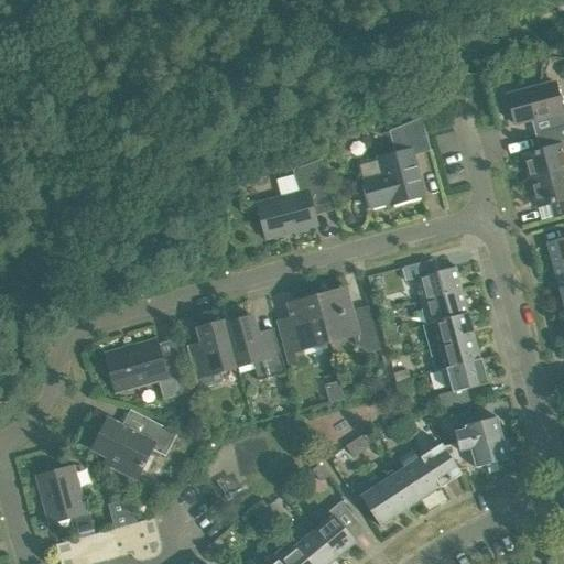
[(563,110),(562,111),(554,83),(507,96),(516,126),(549,117),(552,130),(563,126),(563,110)]
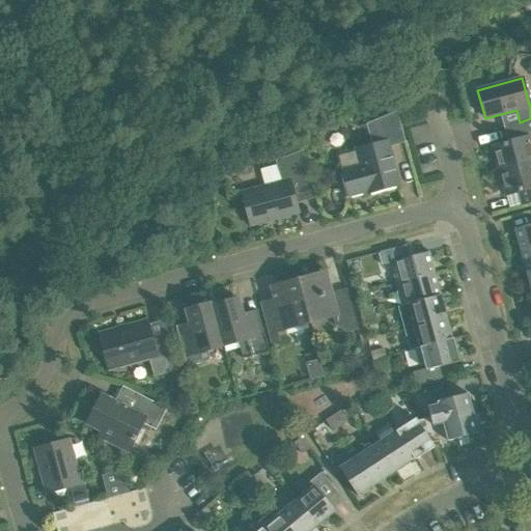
[(368,193),(399,185),(389,146),(406,142),(397,111),(366,124),(372,145),(357,149),(361,166),(342,171),(348,196),(367,191),(368,193)]
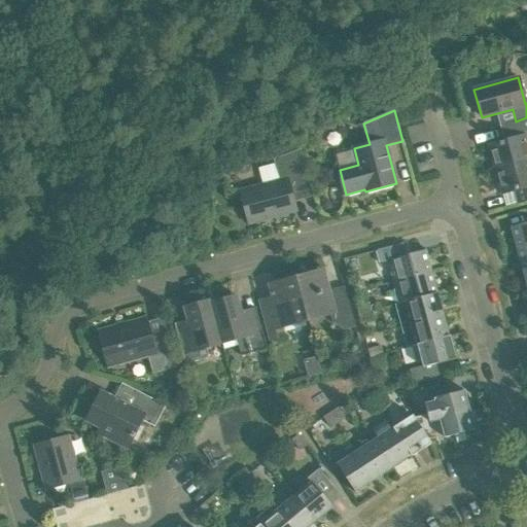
[(510,139),(489,145),(496,170),(526,161),(526,117),(516,121),(505,125),(510,139)]
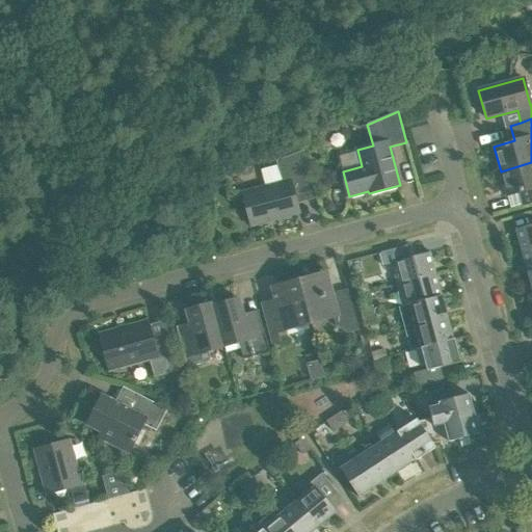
[(251,225),(298,213),(292,188),(312,182),(303,151),(276,161),(282,182),(242,193),(251,225)]
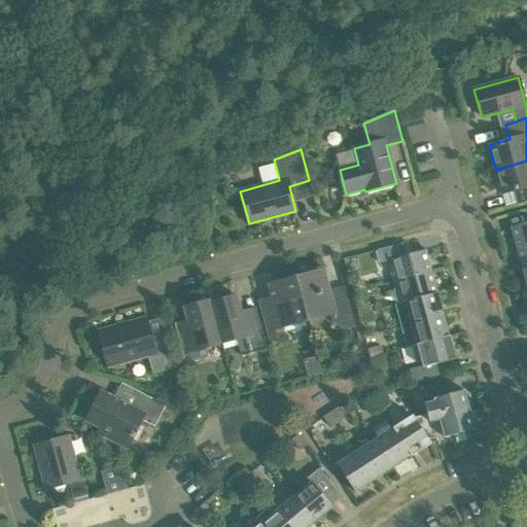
[(526,161),(496,170),(502,194),(525,188),(526,197),(526,161)]
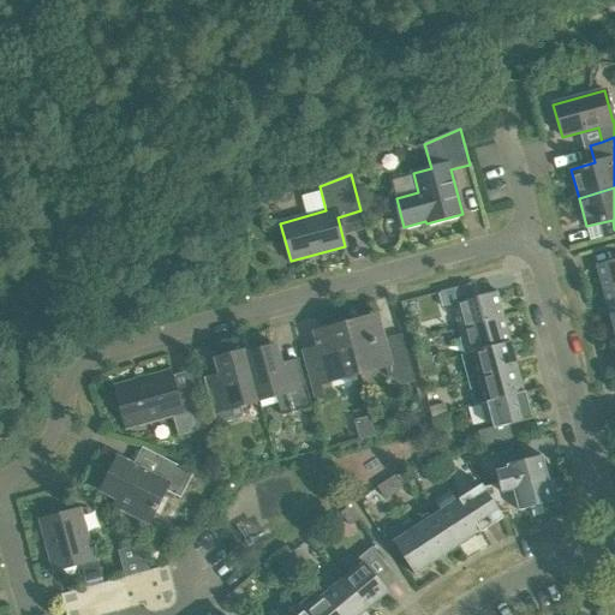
[(614,287),(614,260),(596,266),(596,267),(597,267),(603,291),(614,287)]
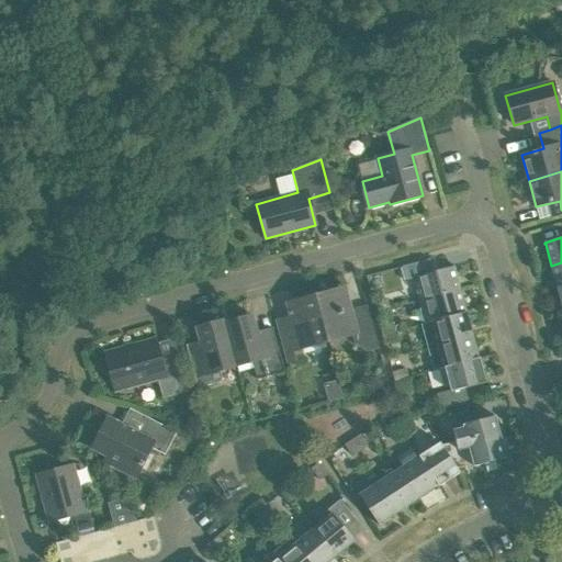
[(434,272),(430,259),(402,267),(406,281),(414,279),(419,301),(460,291),(454,268),(456,268),(454,267),(434,272)]
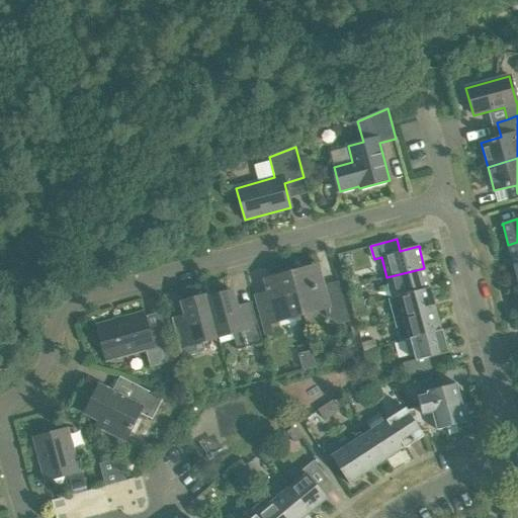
[(517,242),(508,245),(514,266),(517,264),(517,242)]
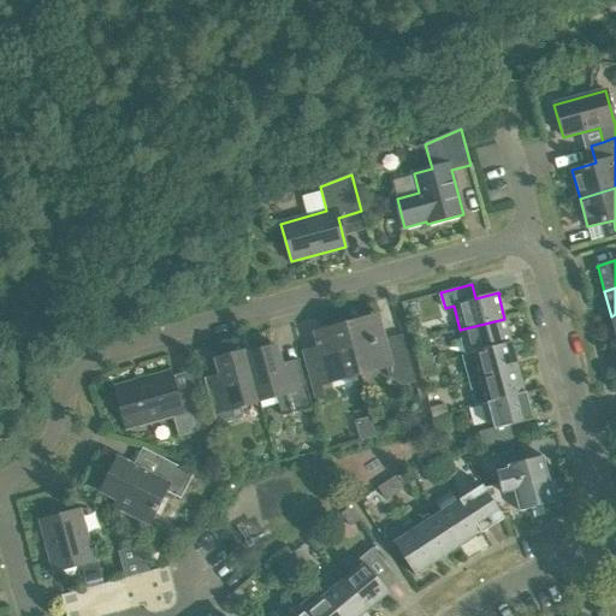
[(511,343),(504,319),(460,330),(467,355),(474,354),(511,343)]
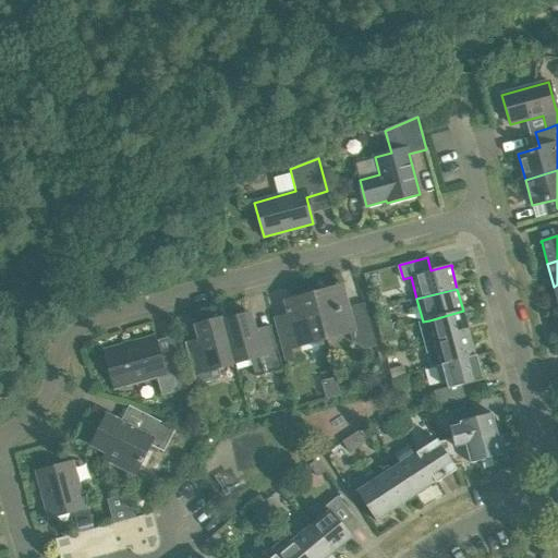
[(354,314),(349,311),(343,290),(316,298),(315,298),(326,339),(350,334),(352,341),(365,349),(376,347),(366,310),(354,314)]
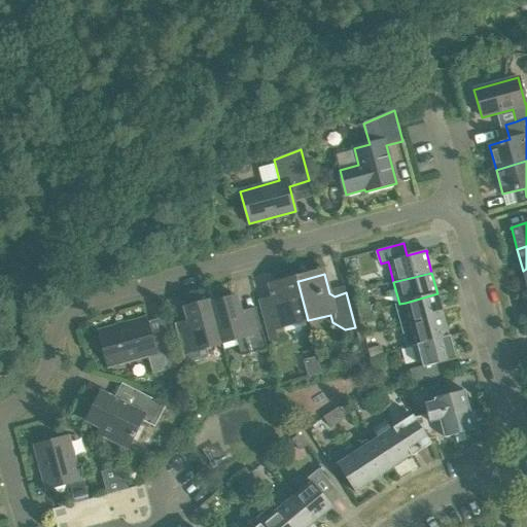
[(308,320),(297,281),(299,281),(297,277),(270,284),(277,313),(265,316),(271,341),(284,337),(281,326),(307,319),(307,321),(308,320)]
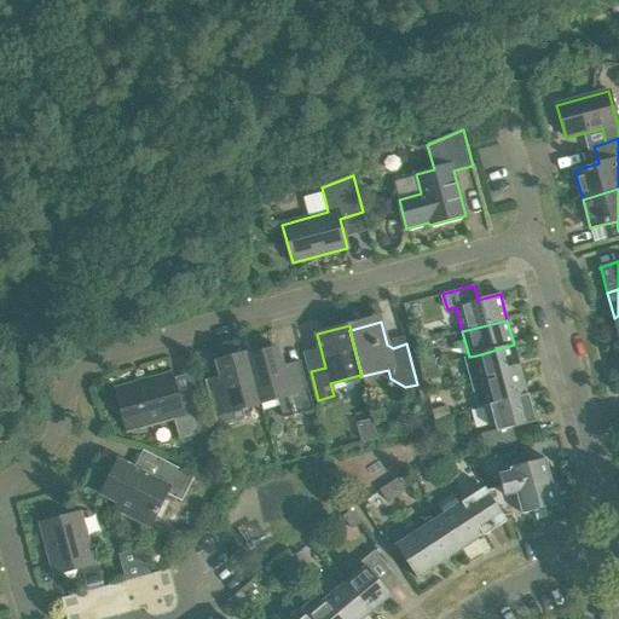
[(415,345),(429,341),(427,330),(411,335),(415,345)]
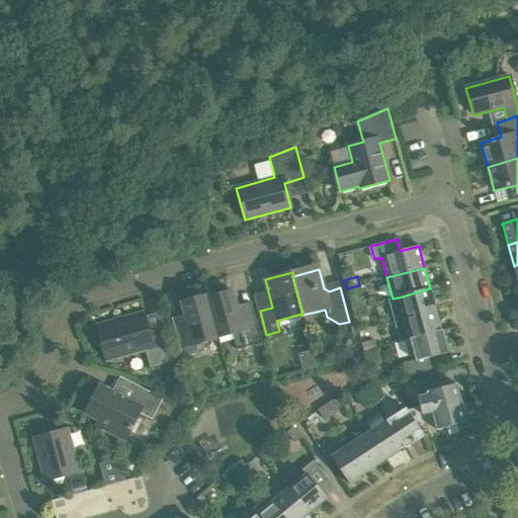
[(404,319),(435,310),(430,288),(399,297),(404,319)]
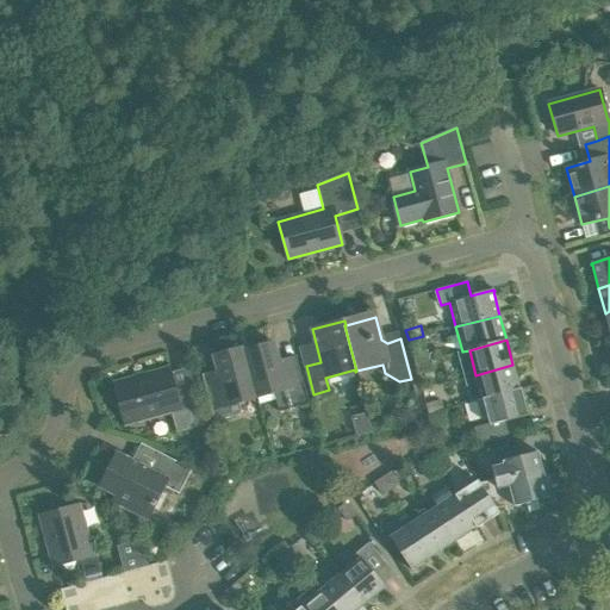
[(282,375),(274,342),(244,350),(244,348),(243,348),(257,398),(274,393),(280,412),(309,404),(299,371),(282,375)]
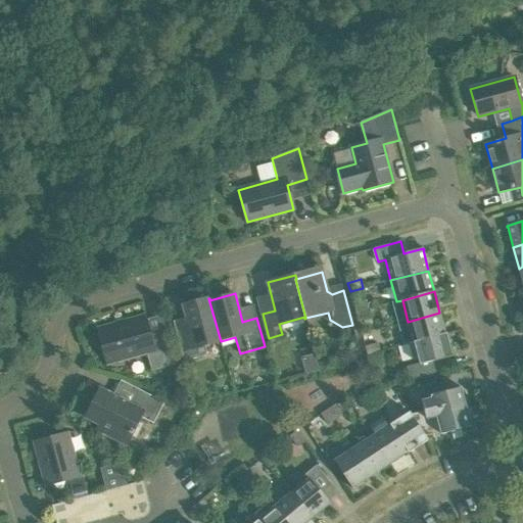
[(184,362),(207,355),(204,345),(221,341),(208,298),(183,305),(190,331),(177,334),(184,362)]
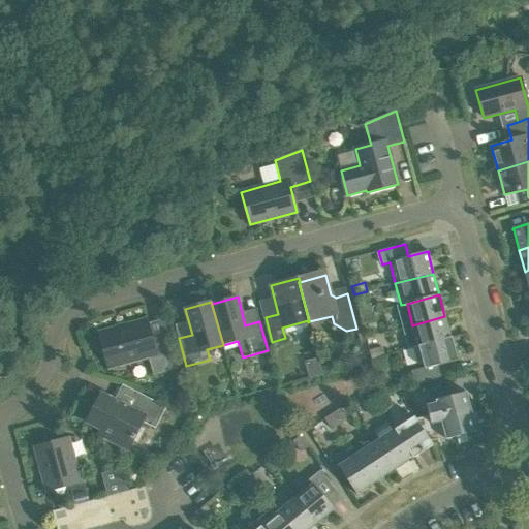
[(360,316),(373,313),(370,305),(358,308),(360,316)]
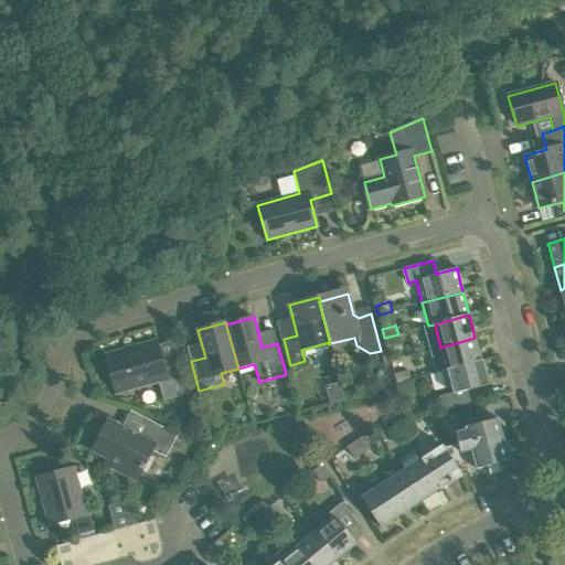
[(387,347),(401,343),(398,334),(384,338),(387,347)]
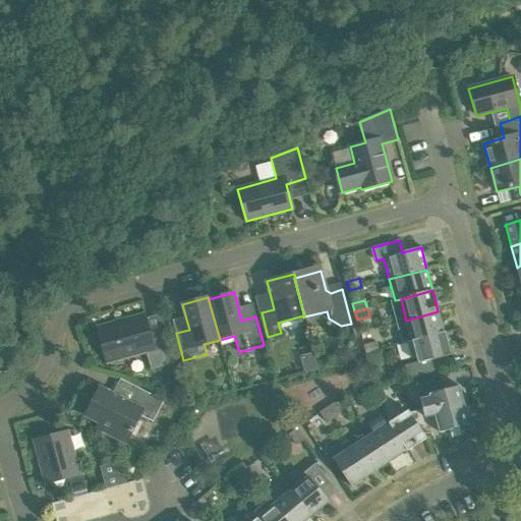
[(444,332),(438,311),(406,321),(412,341),(445,333),(445,332),(444,332)]
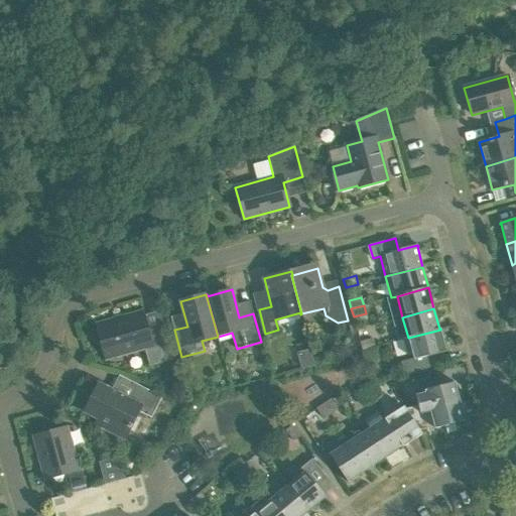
[(149,333),(143,311),(96,325),(106,360),(145,349),(149,366),(172,360),(164,329),(149,333)]
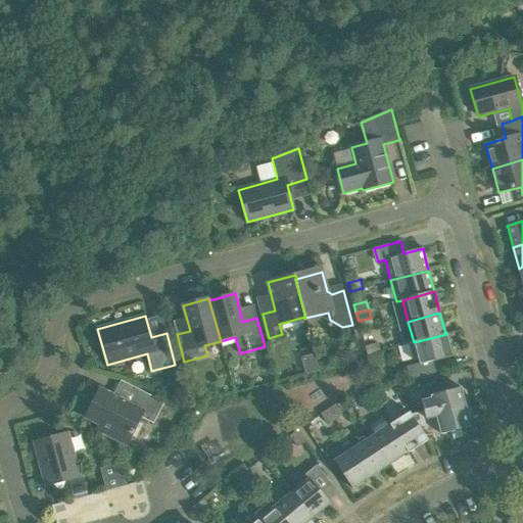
[(453,355),(446,334),(414,342),(409,343),(413,360),(418,359),(419,364),(407,367),(410,380),(435,373),(432,362),(453,355)]
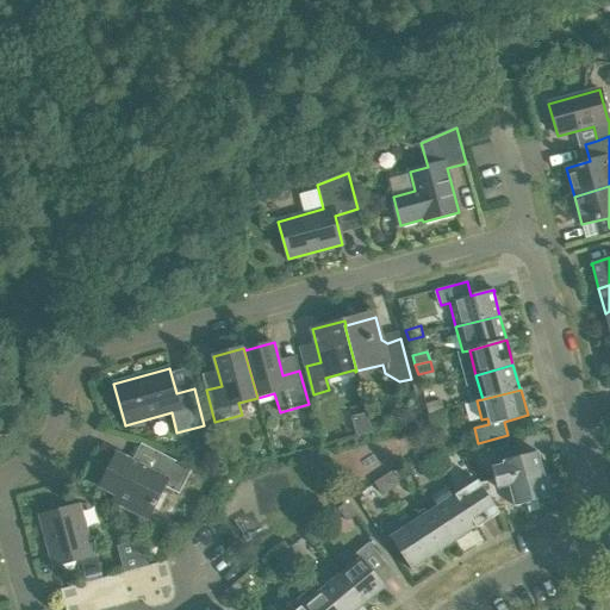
[(429,415),(443,410),(441,400),(425,404),(429,415)]
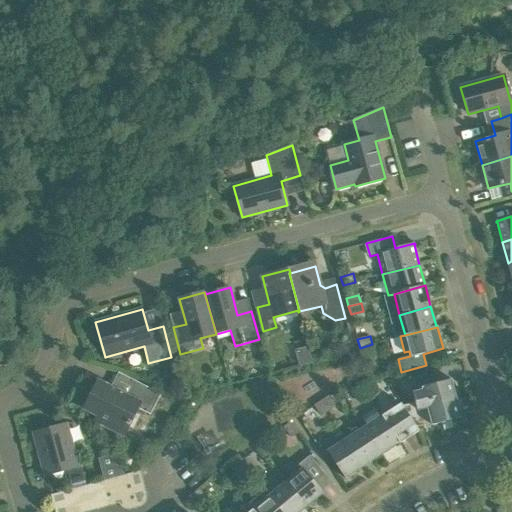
[(362,356),(374,353),(372,344),(360,348),(362,356)]
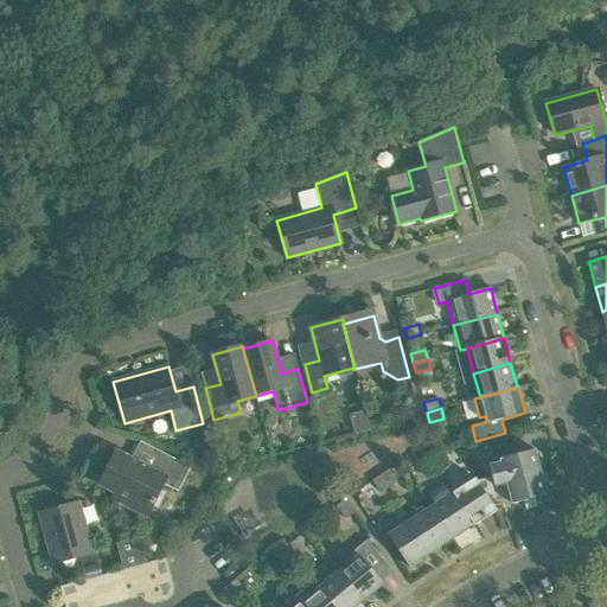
[(494,506),(499,505),(511,502),(511,504),(548,494),(535,449),(499,459),(500,464),(489,466),(492,478),(478,481),(494,506)]
